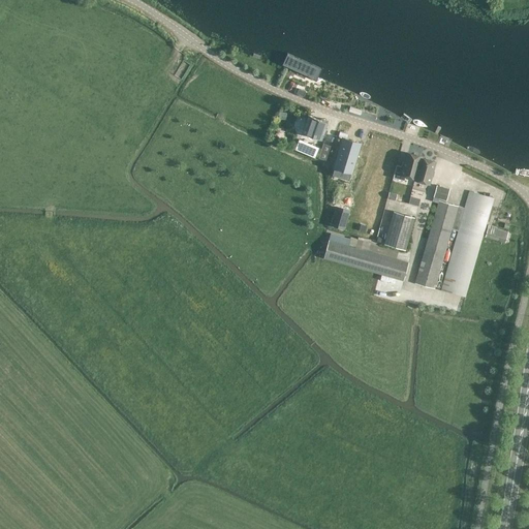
[(287,57),(284,65),(301,73),(313,78),(316,68),(287,57)]
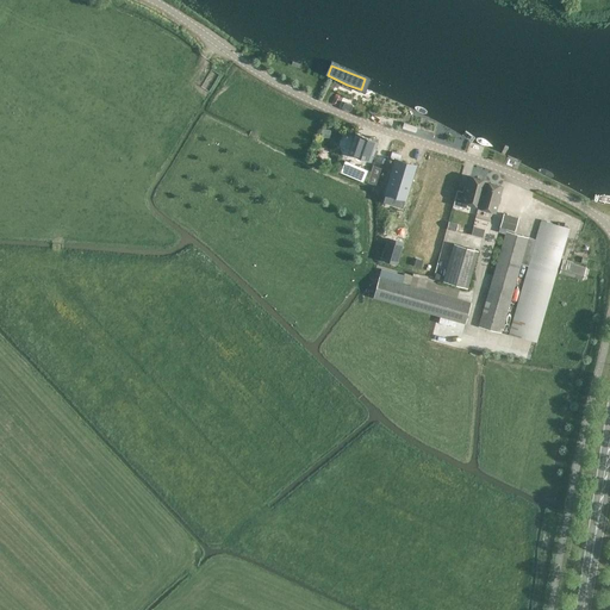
[(369,138),(356,134),(349,154),(356,157),(355,160),(356,162),(359,162),(361,161),(362,159),(371,162),(378,142),(377,138),(372,137),(369,138)]
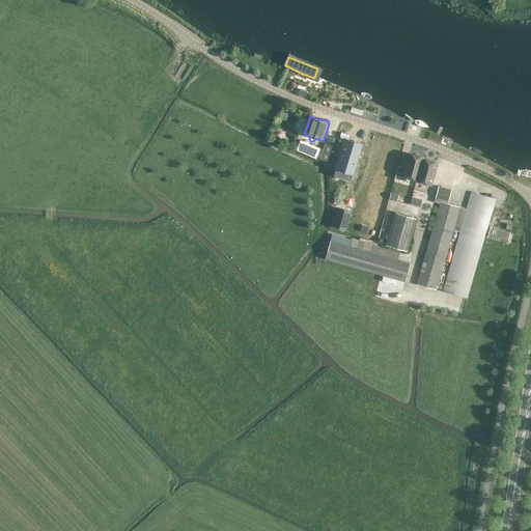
[(342,140),(334,169),(336,170),(334,176),(347,179),(347,180),(350,180),(352,173),(353,174),(361,145),(342,140)]
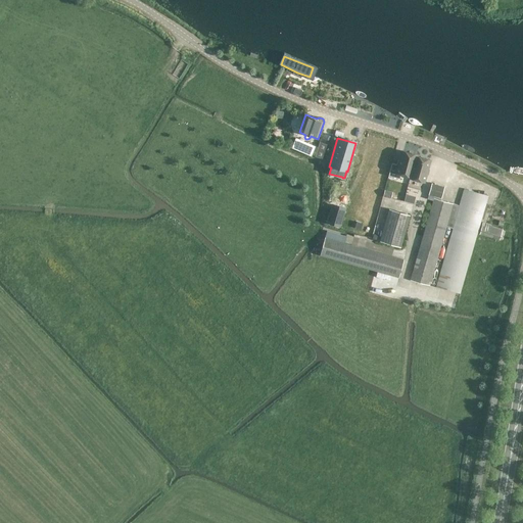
[(311,155),(315,147),(295,139),(291,147),(311,155)]
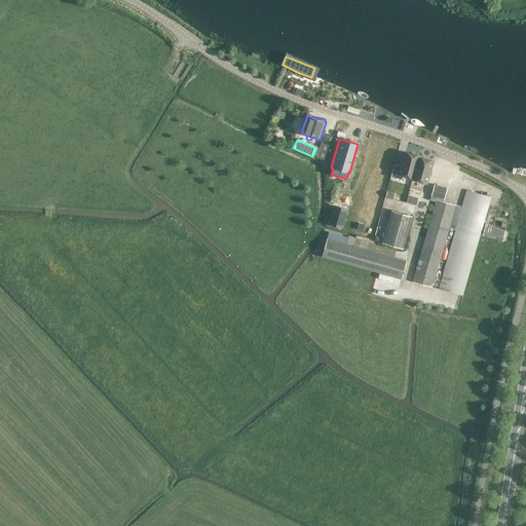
[(418,157),(419,156),(405,152),(401,166),(393,164),(390,177),(402,180),(403,176),(412,178),(418,157)]
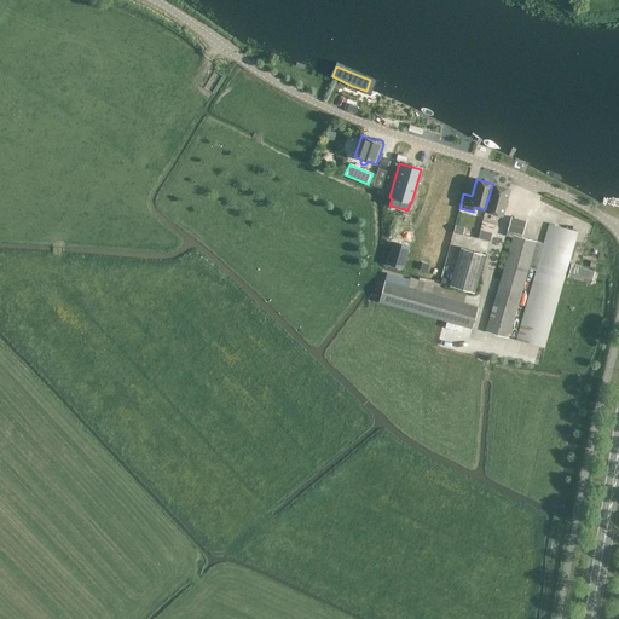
[(502,215),(508,190),(492,185),(485,209),(485,210),(502,215)]
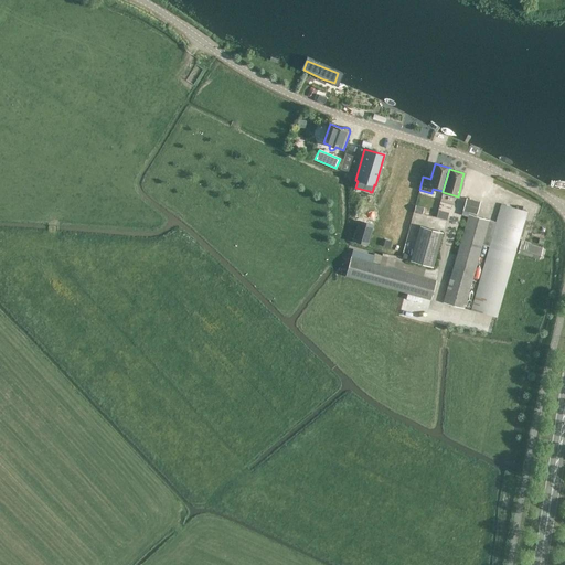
[(477,214),(480,203),(466,199),(462,211),(477,214)]
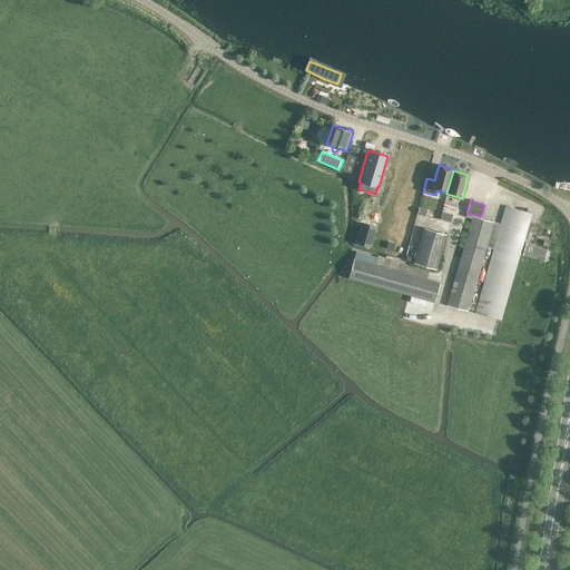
[(500,320),(531,214),(507,207),(501,225),(473,216),(471,225),(448,305),(468,312),(485,247),(494,249),(477,312),(475,314),(500,320)]
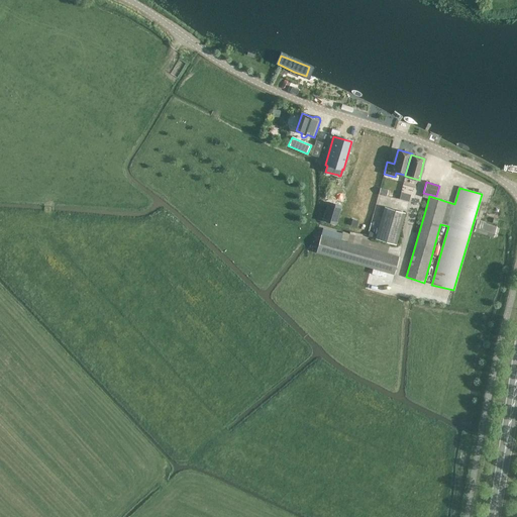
[(402,191),(400,197),(410,200),(411,193),(402,191)]
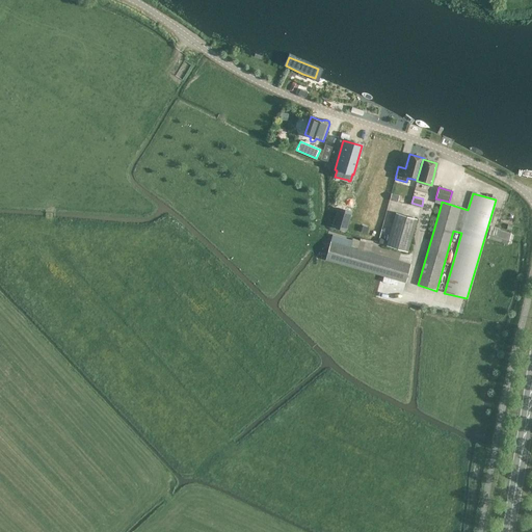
[(350,211),(339,208),(334,225),(345,230),(350,211)]
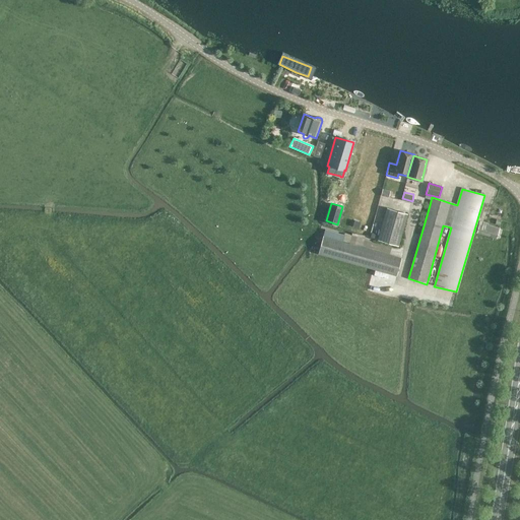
[(397,246),(407,214),(387,208),(377,240),(397,246)]
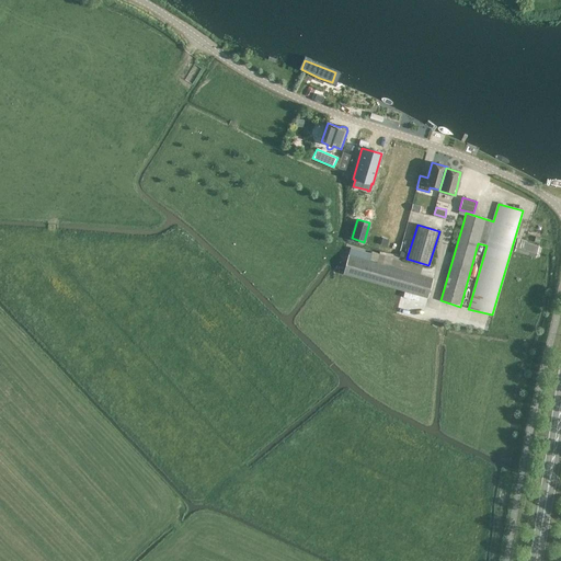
[(391,239),(382,236),(379,244),(388,249),(391,239)]
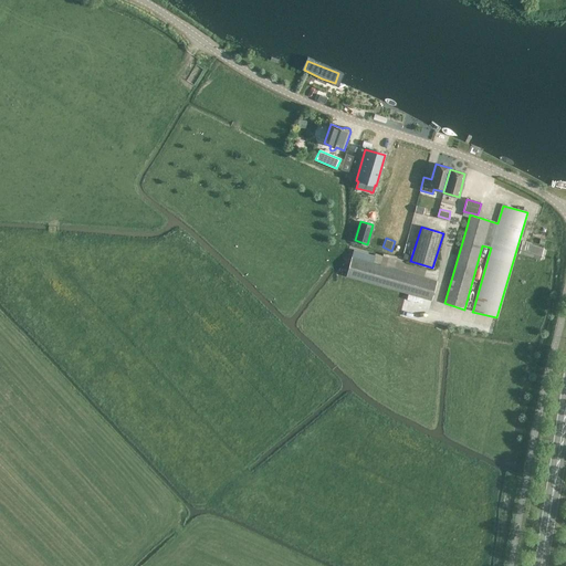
[(540,262),(542,252),(530,248),(530,247),(522,244),(517,255),(540,262)]
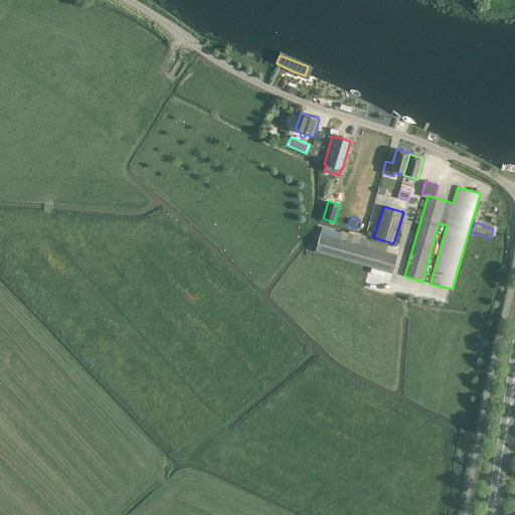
[(393,273),(397,256),(320,235),(316,250),(392,273),(393,273)]
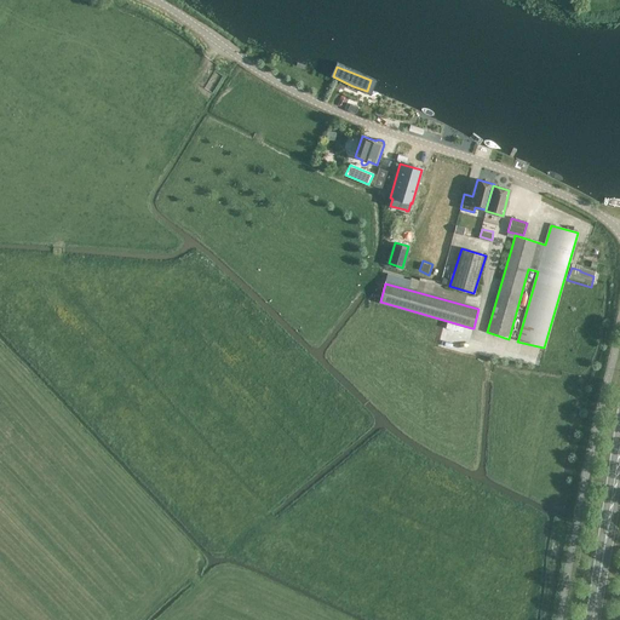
All buildings are outlined.
